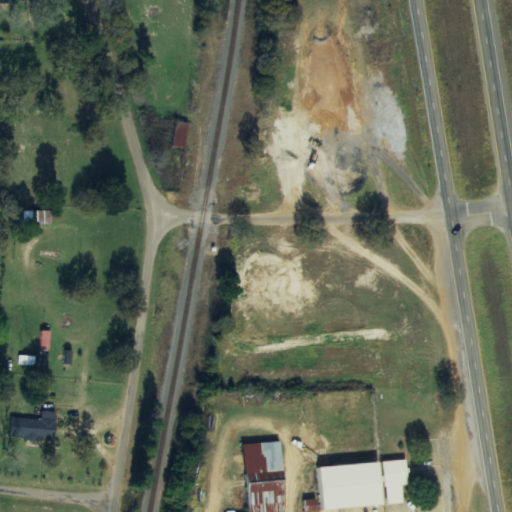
[(173,147),(186,148),(189,124),(176,122),(173,147)]
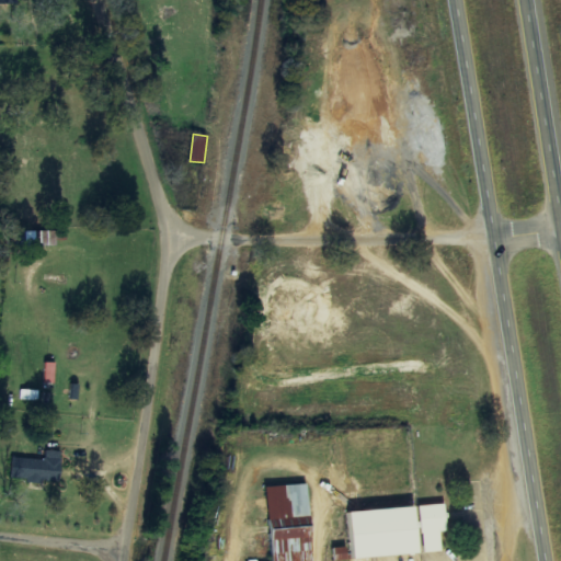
[(45,384),(55,385),(56,364),(46,363),(45,384)]
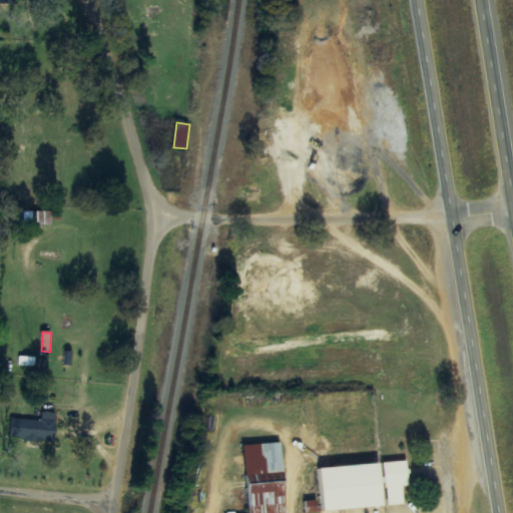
[(10,440),(55,442),(56,413),(41,413),(41,420),(11,419),(10,440)]
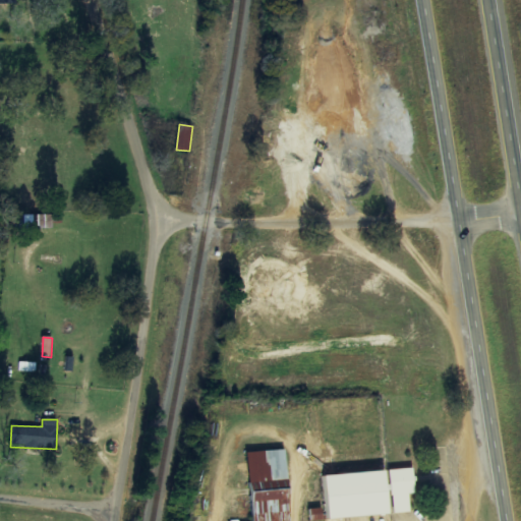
[(249,453),(252,520),(290,520),(286,451),(249,453)]
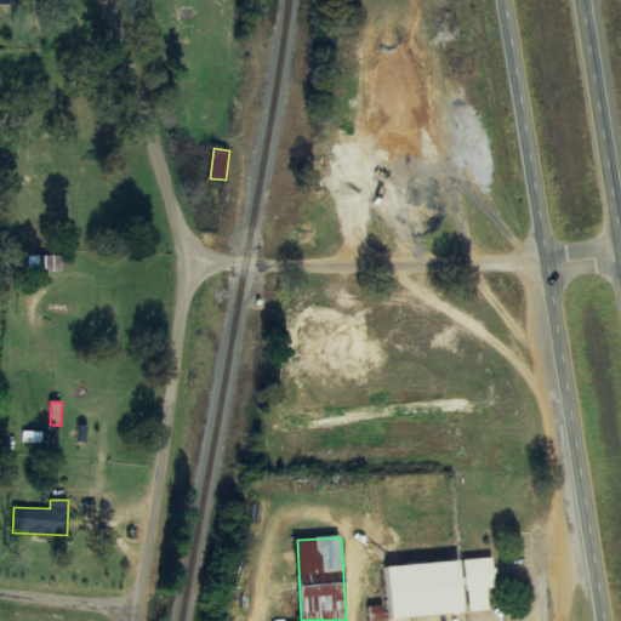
[(466,591),(496,591),(496,558),(466,559),(466,591)]
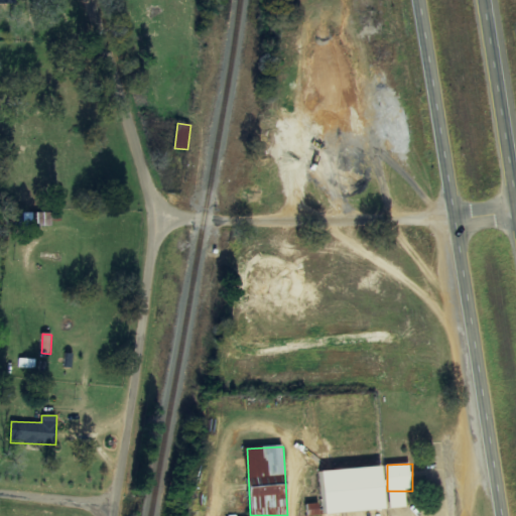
[(386,511),(384,468),(324,471),(326,515),(386,511)]
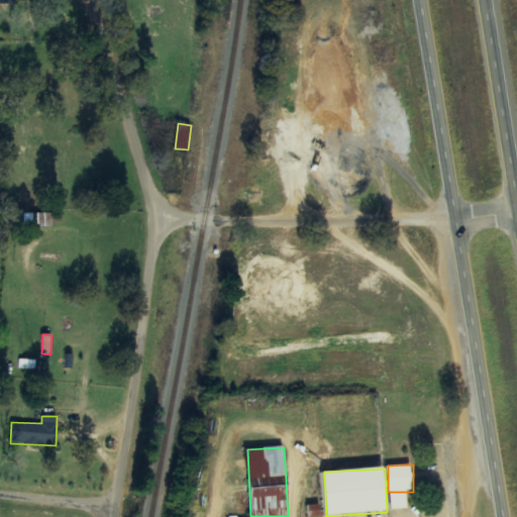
[(320,516),(320,505),(308,505),(308,516),(320,516)]
